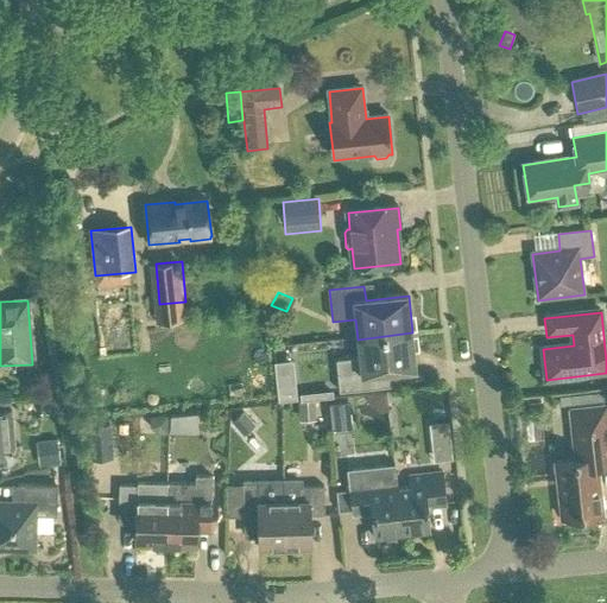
[(412,332),(358,340),(360,359),(336,361),(340,394),(375,389),(374,375),(416,370),(412,332)]
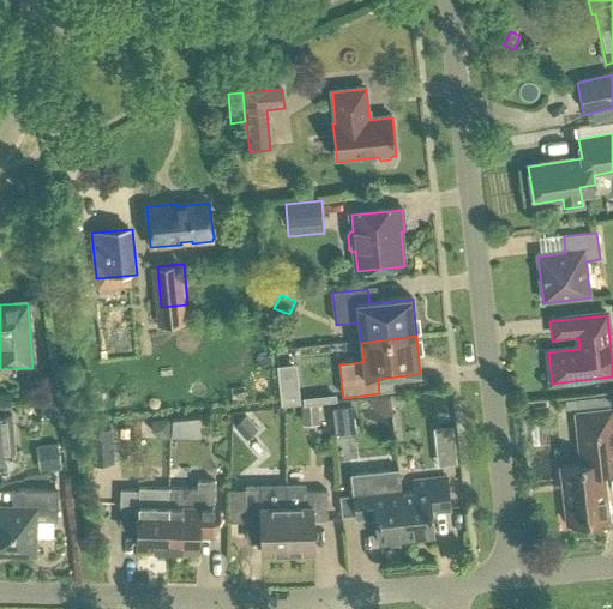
[(300,408),(299,396),(281,398),(282,409),(300,408)]
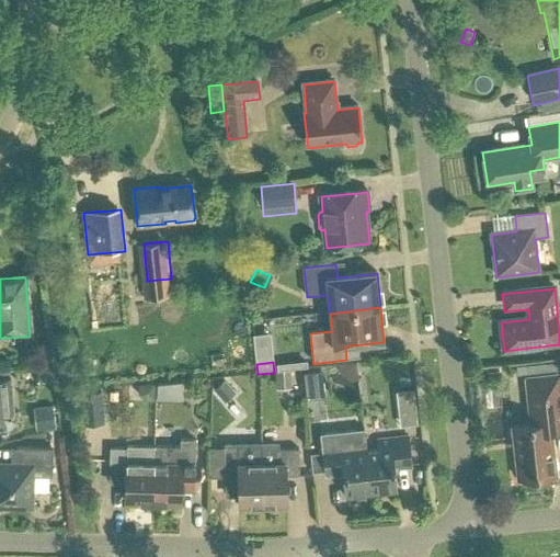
[(352,382),(358,381),(357,363),(338,365),(341,374),(352,382)]
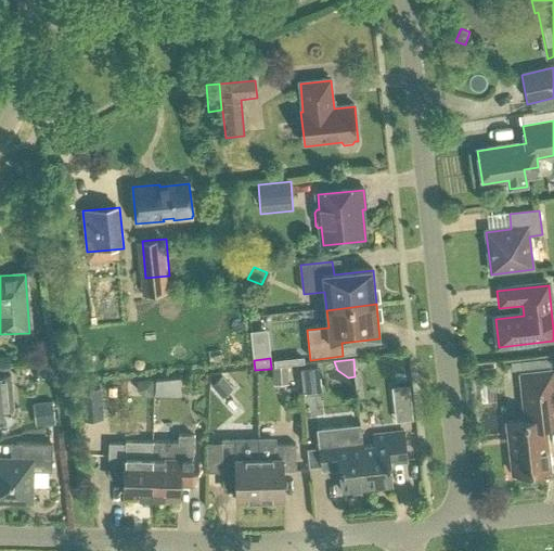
[(272,386),(288,385),(286,368),(271,369),(272,386)]
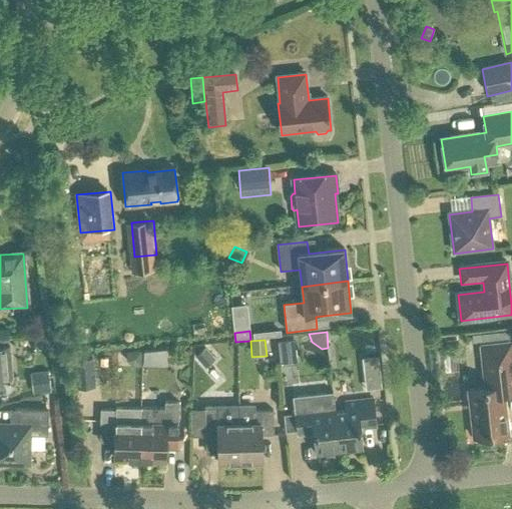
[(279,366),(293,364),(290,344),(277,345),(279,366)]
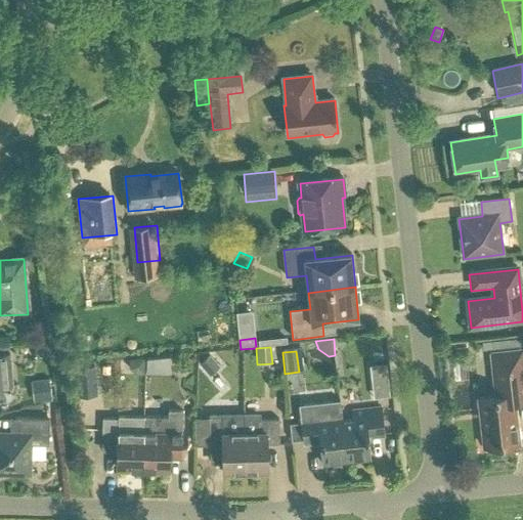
[(484,448),(519,444),(515,403),(522,401),(522,351),(491,354),(496,397),(479,399),(484,448)]
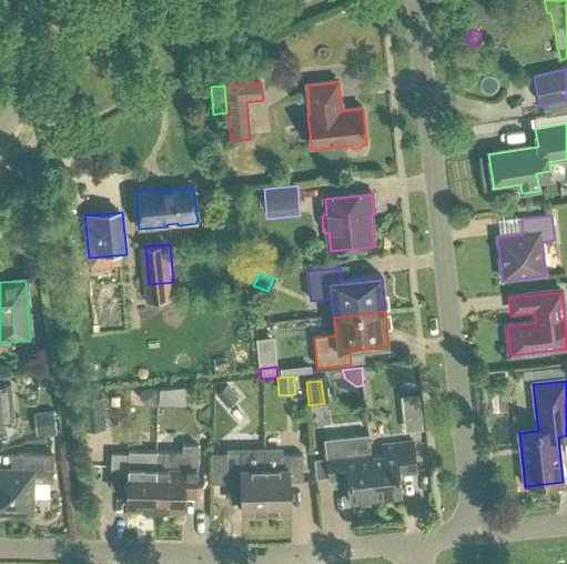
[(225,405),(236,395),(225,383),(215,393),(225,405)]
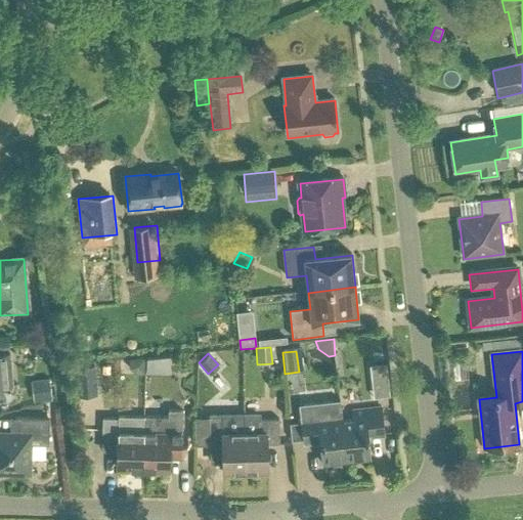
[(0,400),(3,401),(2,388),(13,387),(10,355),(0,355),(0,400)]
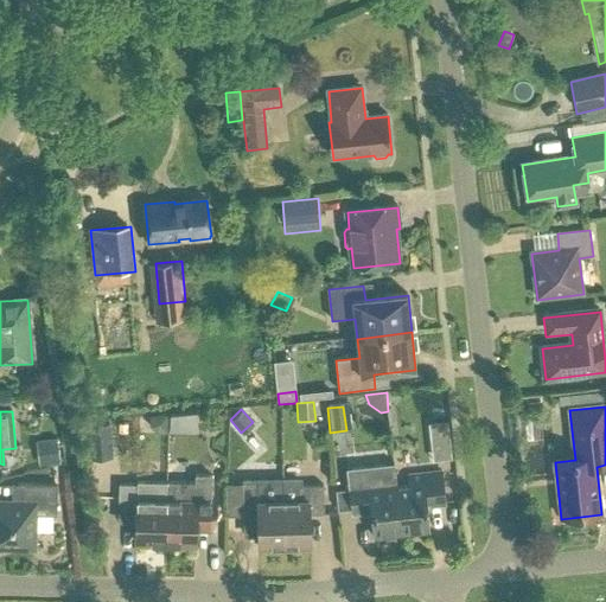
[(110,428),(89,430),(93,462),(114,460),(110,428)]
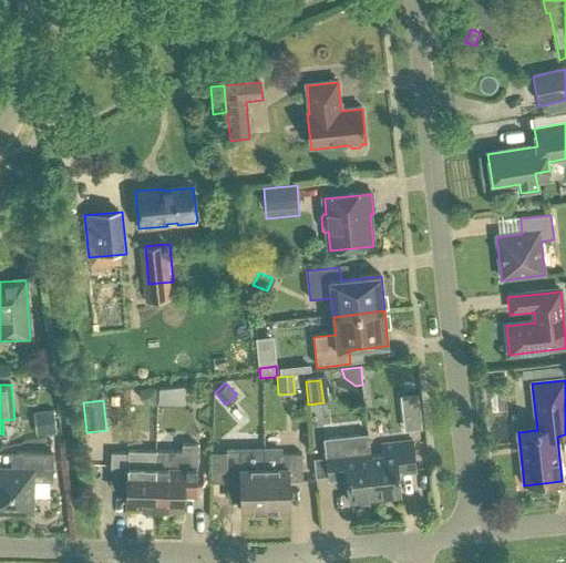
[(37,436),(57,433),(54,411),(33,413),(37,436)]
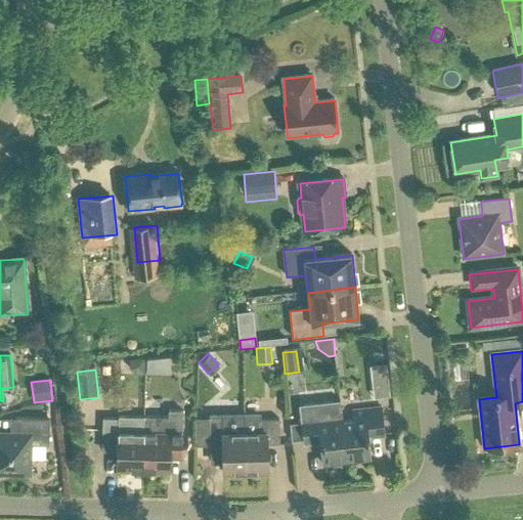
[(323,466),(347,464),(340,401),(316,404),(316,416),(301,418),(304,443),(320,442),(323,466)]
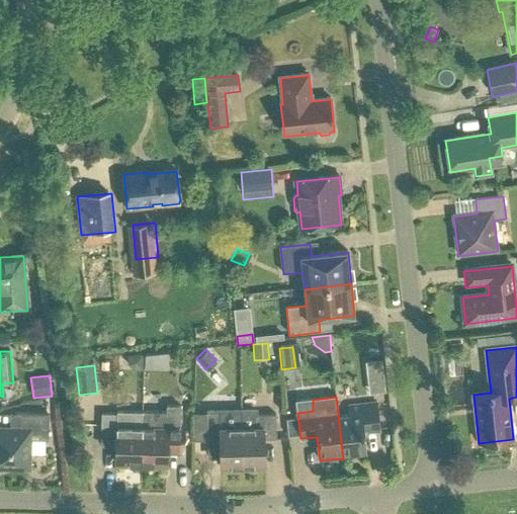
[(336,397),(343,458),(366,455),(364,432),(380,430),(377,404),(349,407),(350,417),(339,418),(337,397),(336,397)]
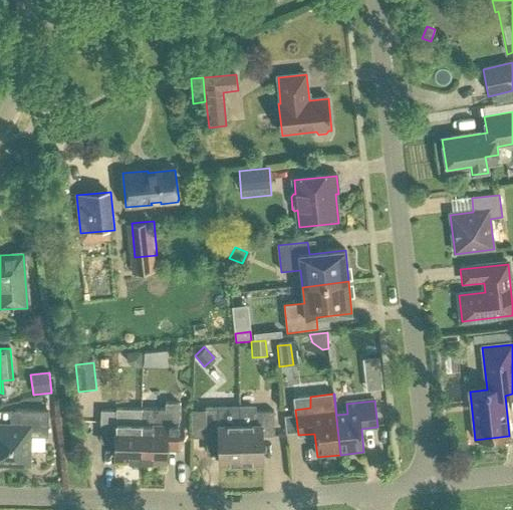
[(143,410),(141,461),(166,462),(166,451),(178,452),(179,404),(167,403),(166,410),(143,410)]
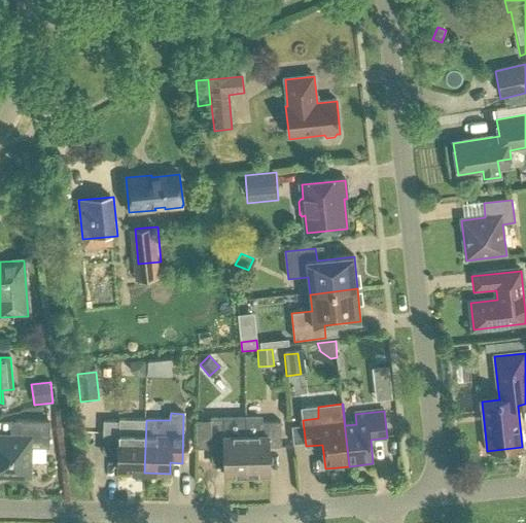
[(118,473),(144,473),(146,420),(121,419),(121,422),(104,421),(103,450),(119,450),(118,473)]
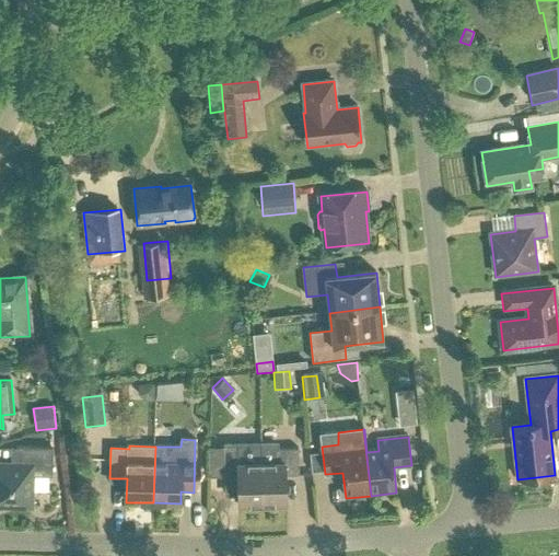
[(254,509),(263,509),(261,446),(224,447),(224,477),(237,477),(239,506),(251,506),(254,509)]
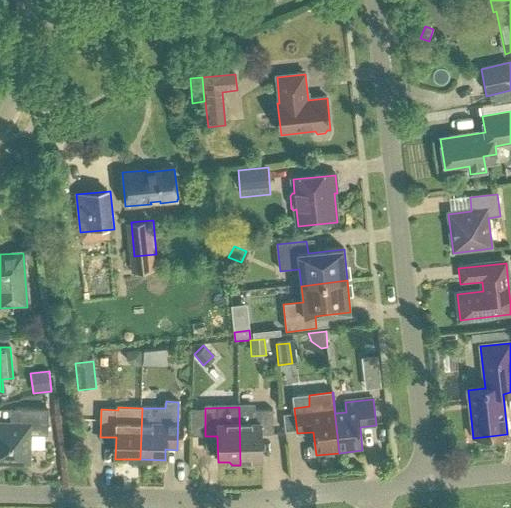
[(239,407),(240,465),(248,465),(251,461),(262,461),(261,435),(273,434),(273,411),(255,411),(255,407),(239,407)]
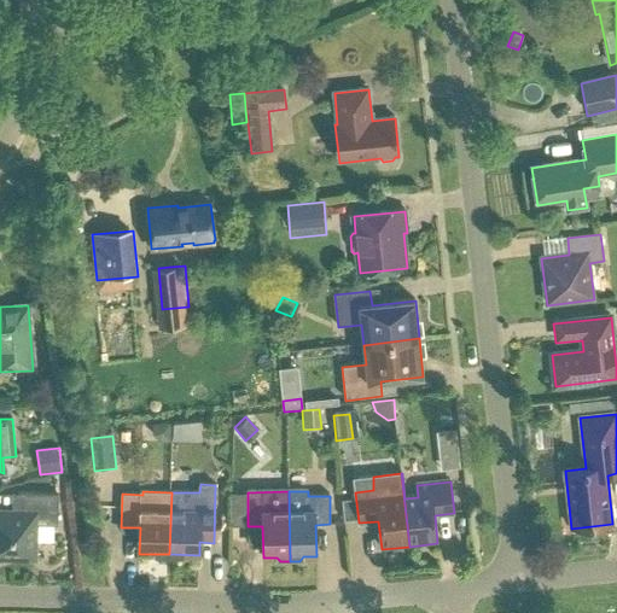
[(58,525),(59,494),(13,492),(12,511),(0,509),(0,560),(4,561),(4,559),(36,560),(38,525),(58,525)]
